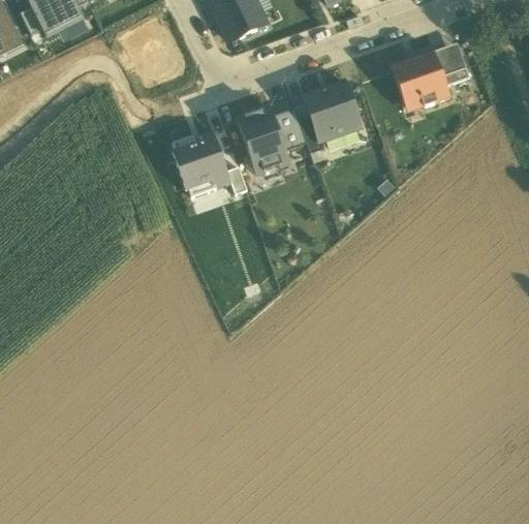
[(0,52),(21,42),(0,0),(0,52)]
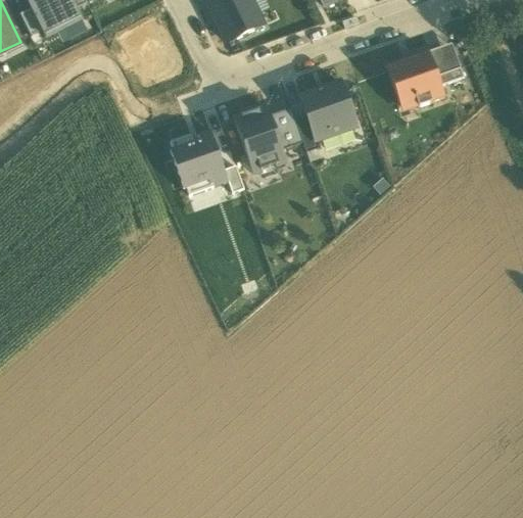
[(81,16),(76,6),(73,0),(27,0),(30,6),(41,28),(44,34),(81,16)]
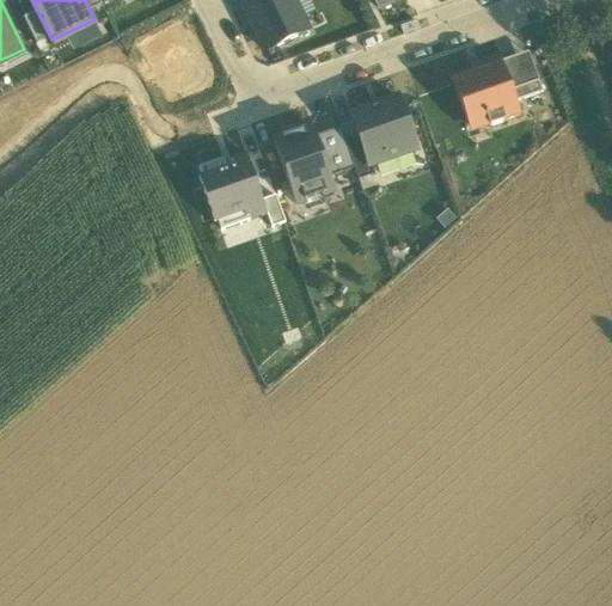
[(245,0),(243,1),(267,48),(307,28),(303,17),(294,0),(245,0)]
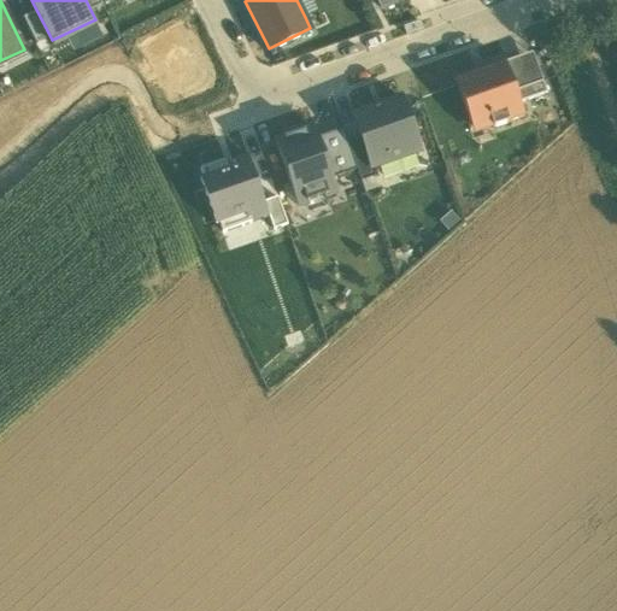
[(297,0),(305,17),(321,10),(316,0),(297,0)]
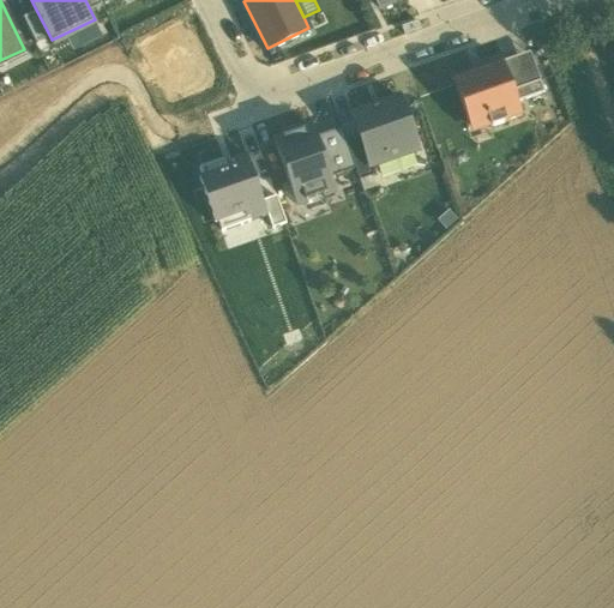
[(35,40),(48,32),(35,7),(23,13),(35,40)]
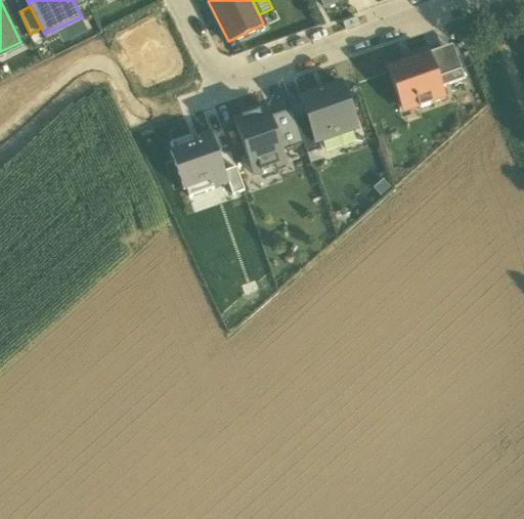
[(429,49),(437,74),(461,66),(451,41),(429,49)]
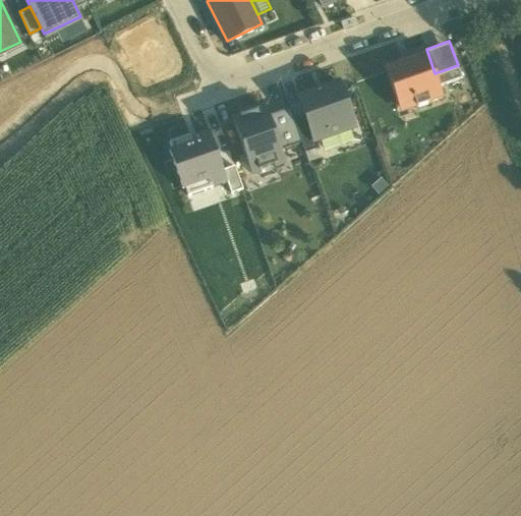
[(386,68),(398,103),(413,97),(416,104),(443,95),(439,83),(435,73),(426,49),(410,54),(412,59),(386,68)]
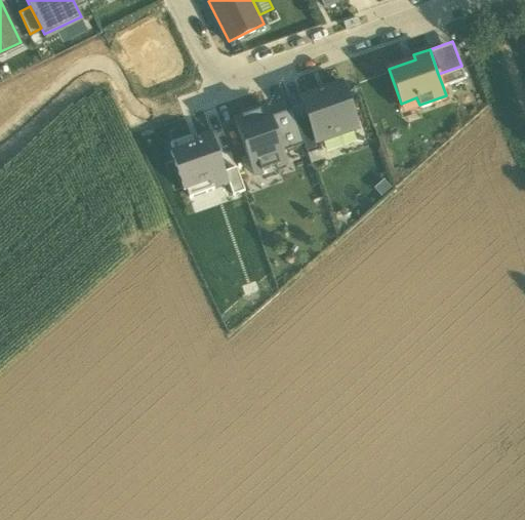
[(387,64),(389,69),(415,60),(413,54),(387,64)]
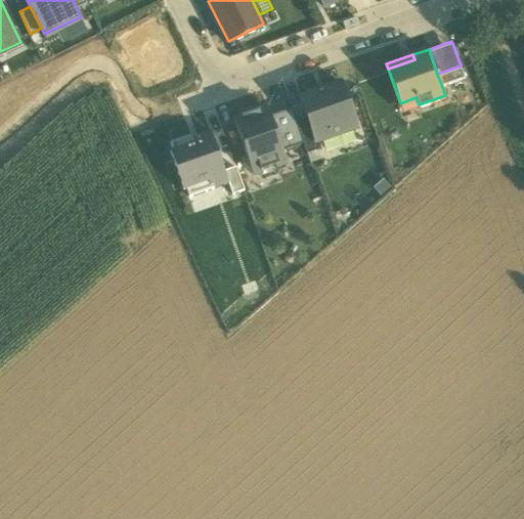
[(464,76),(461,66),(437,74),(441,84),(464,76)]
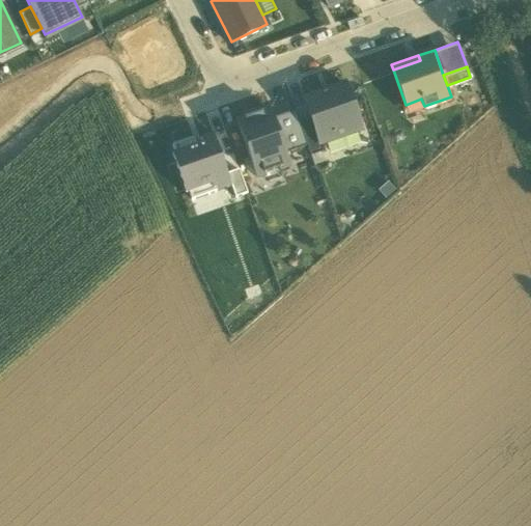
[(345,81),(328,87),(329,90),(305,99),(310,114),(319,141),(342,133),(342,131),(360,125),(345,81)]
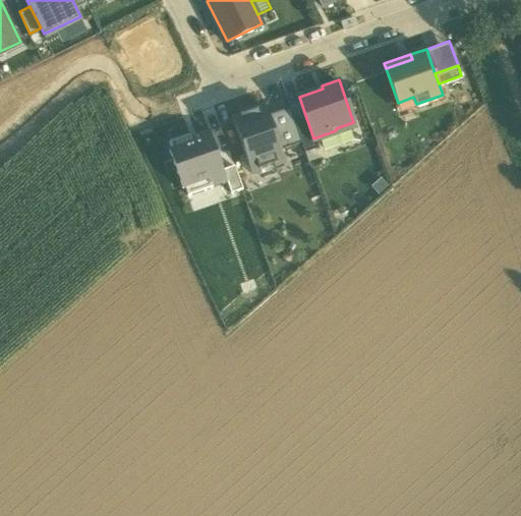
[(298,94),(299,97),(323,89),(322,86),(298,94)]
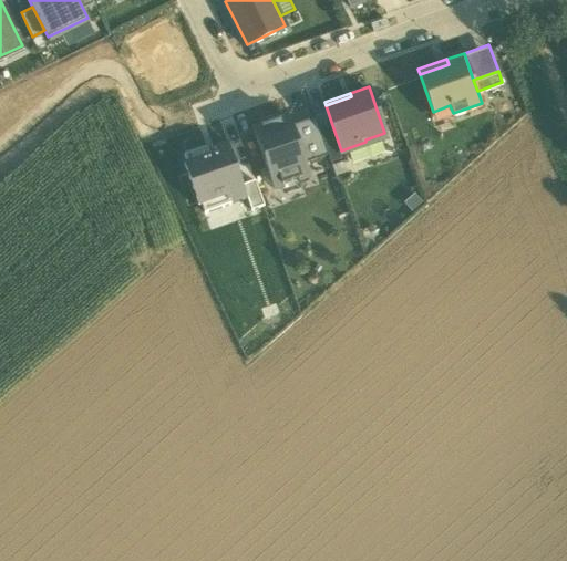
[(435,120),(453,113),(450,105),(433,112),(435,120)]
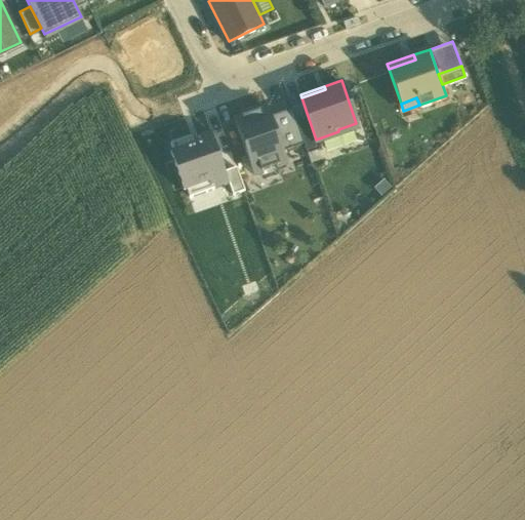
[(286,160),(282,149),(270,114),(268,106),(234,118),(252,171),(286,160)]
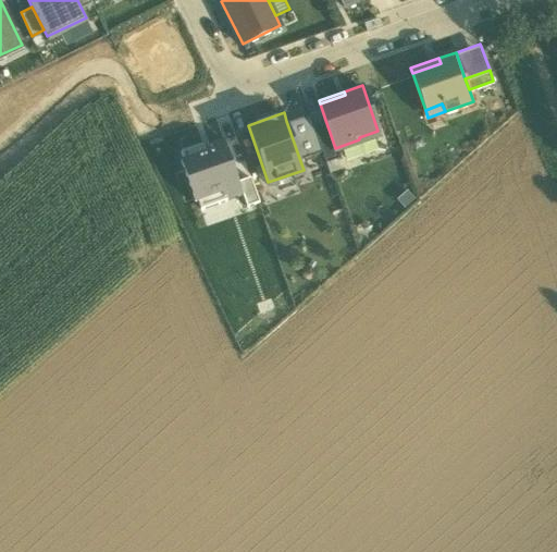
[(309,112),(286,121),(299,158),(322,150),(313,123),(309,112)]
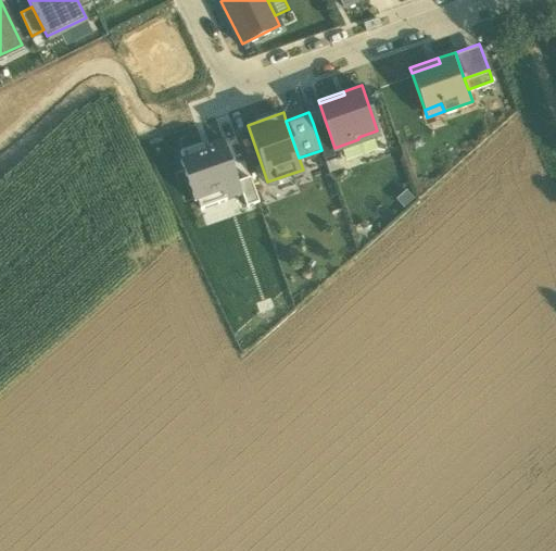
[(338,157),(335,148),(325,120),(313,123),(321,150),(326,160),(338,157)]
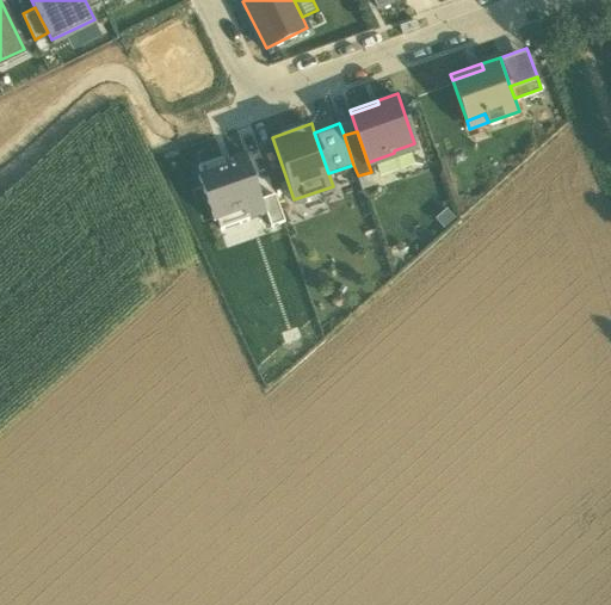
[(415,146),(414,143),(394,150),(394,153),(415,146)]
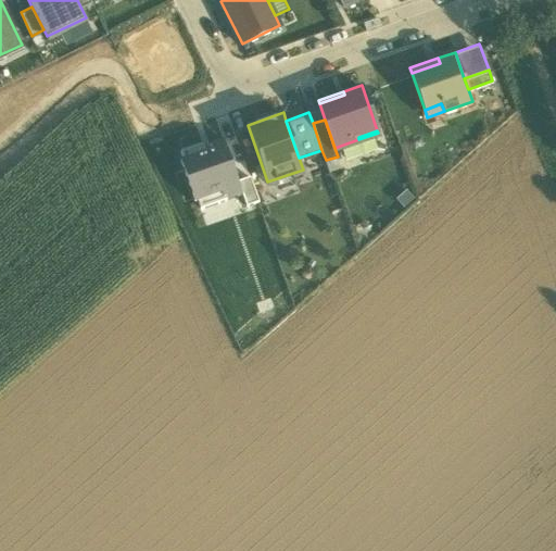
[(184,157),(198,198),(222,190),(224,198),(242,191),(238,178),(223,137),(210,141),(212,147),(214,153),(207,155),(205,149),(184,157)]
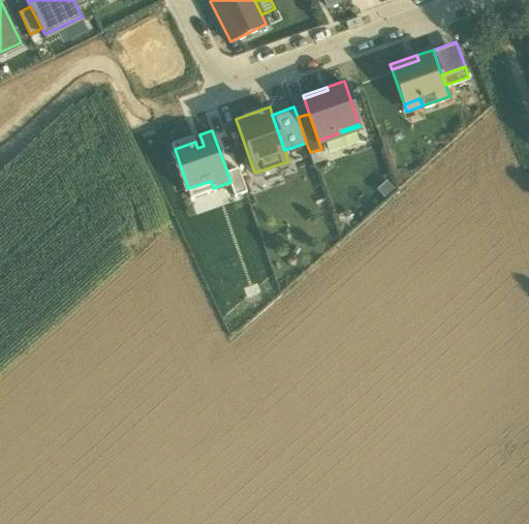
[(172,141),(175,149),(195,142),(192,133),(172,141)]
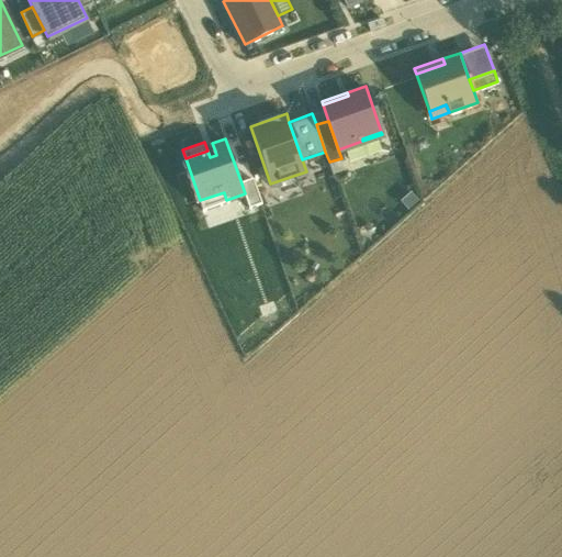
[(197,201),(200,200),(186,158),(181,159),(197,201)]
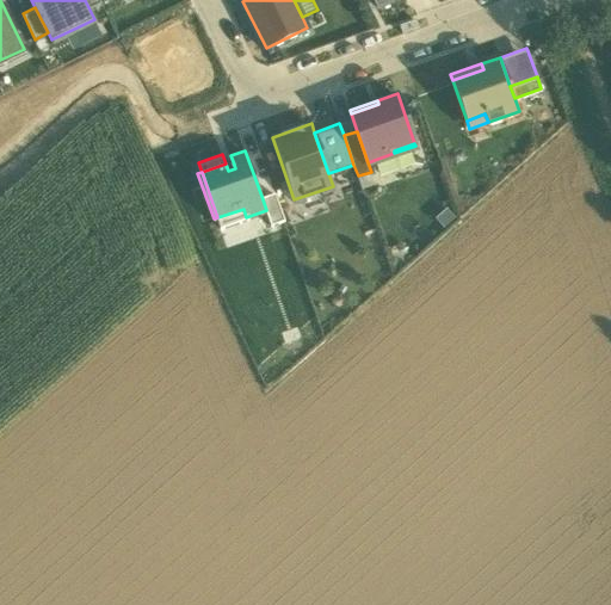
[(275,191),(261,196),(266,210),(271,223),(284,218),(275,191)]
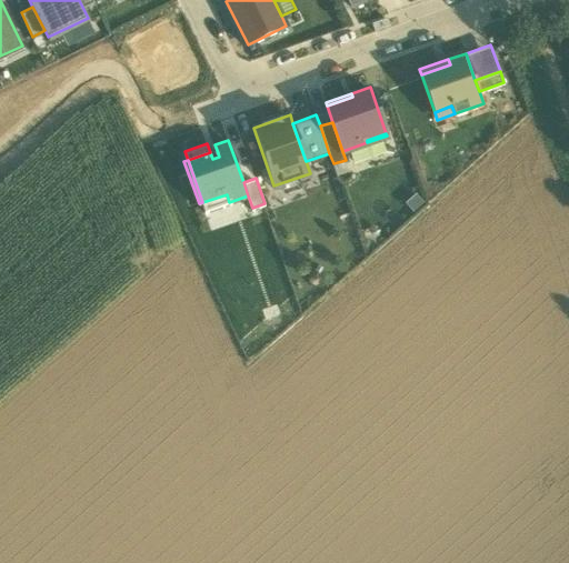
[(206,210),(229,202),(227,194),(202,202),(206,210)]
